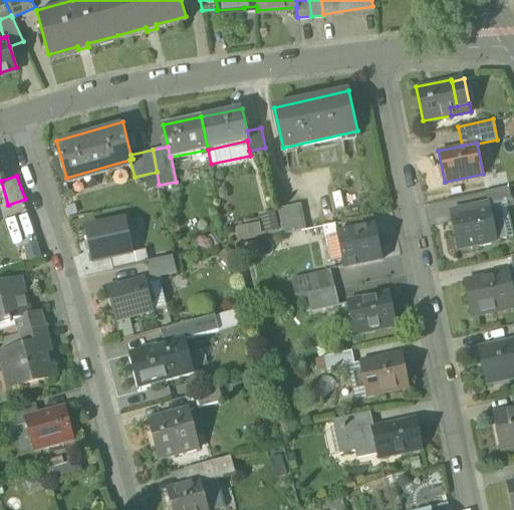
[(485,190),(487,203),(511,198),(508,185),(485,190)]
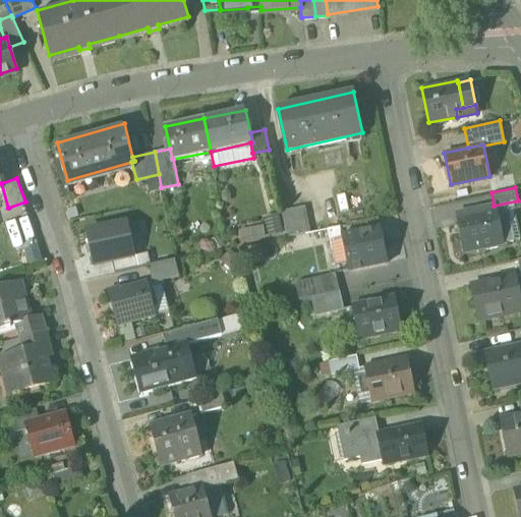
[(281,210),(287,235),(308,231),(303,205),(281,210)]
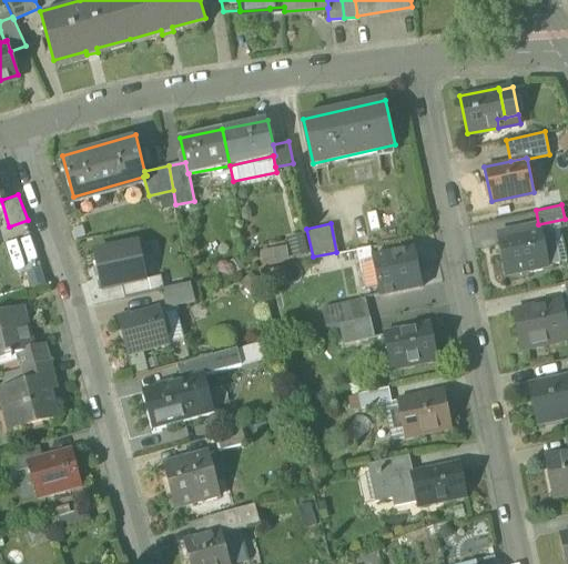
[(554,228),(561,261),(567,260),(560,225),(554,228)]
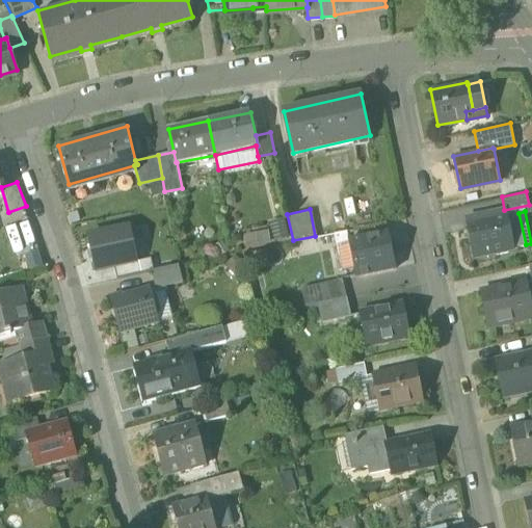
[(506,215),(513,246),(526,244),(519,213),(506,215)]
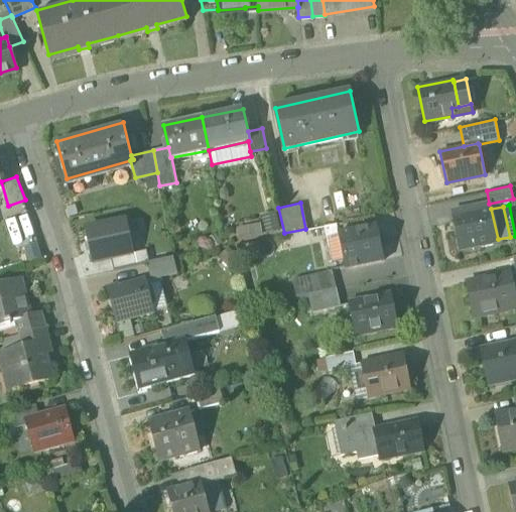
[(276,209),(261,213),(265,232),(281,228),(276,209)]
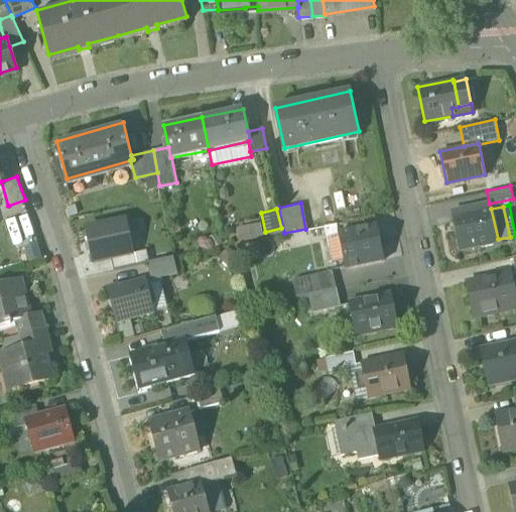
[(454,217),(460,249),(498,241),(498,239),(491,209),(454,217)]
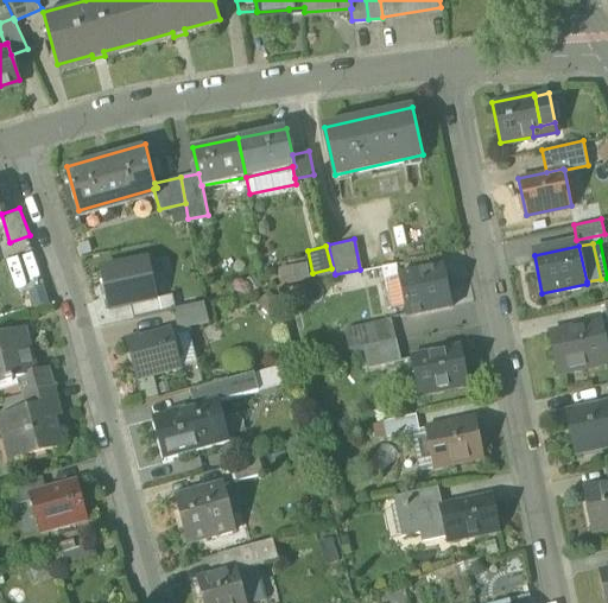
[(111,306),(133,302),(157,297),(150,256),(102,267),(111,306)]
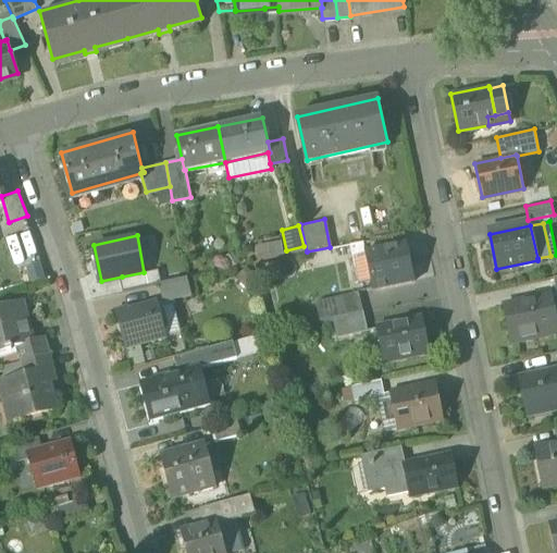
[(282,238),(254,243),(257,258),(284,253),(282,238)]
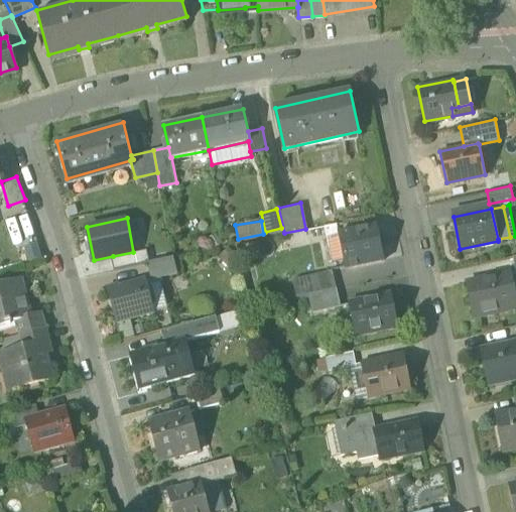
[(344,258),(346,266),(384,258),(377,226),(339,234),(344,258)]
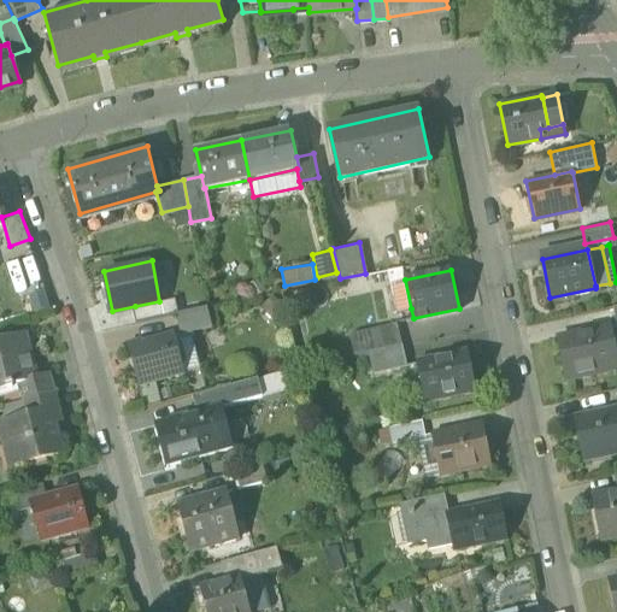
[(395,311),(411,309),(405,280),(389,283),(395,311)]
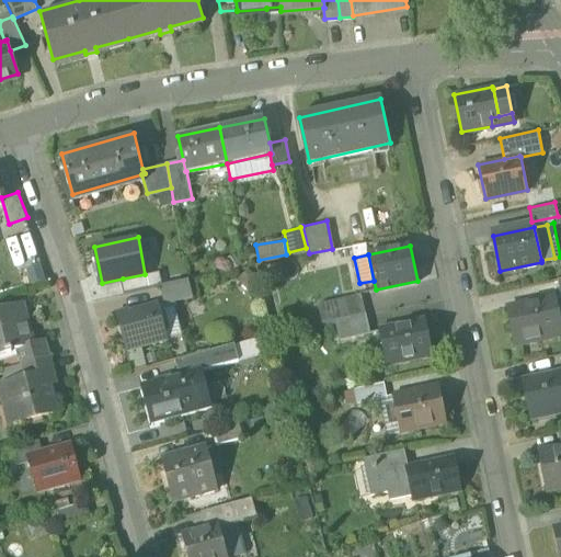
[(249,265),(237,276),(250,291),(262,279),(249,265)]
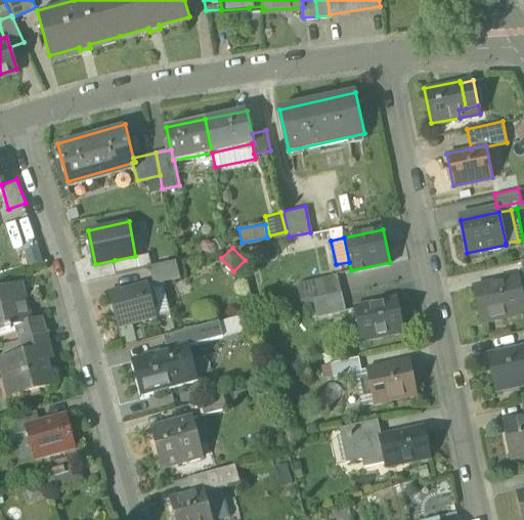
[(138,267),(135,256),(115,260),(118,271),(138,267)]
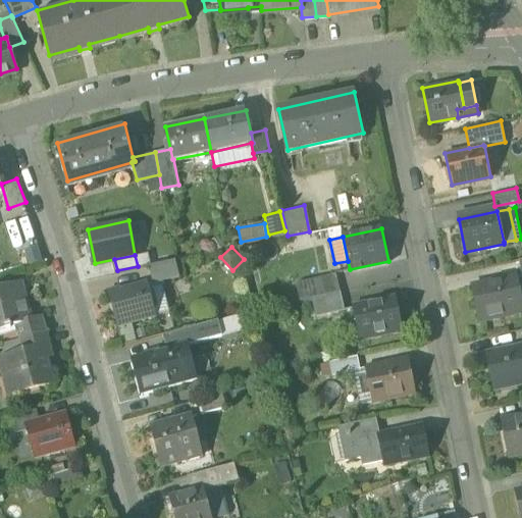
[(148,264),(151,279),(178,274),(175,258),(148,264)]
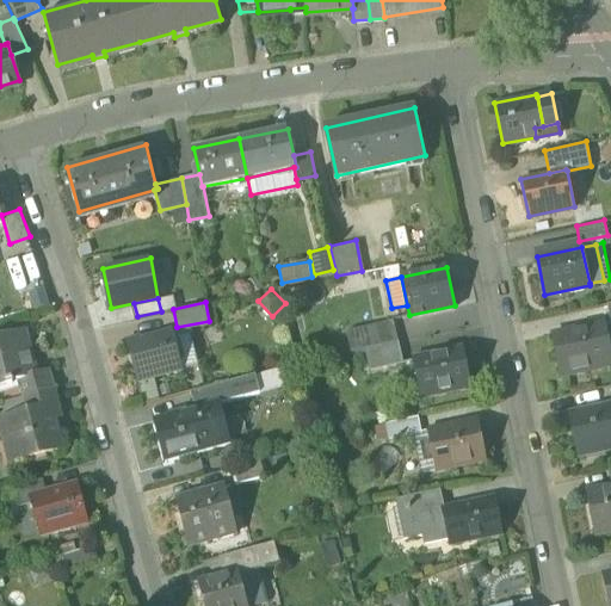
[(352,351),(364,347),(396,341),(393,321),(349,331),(352,351)]
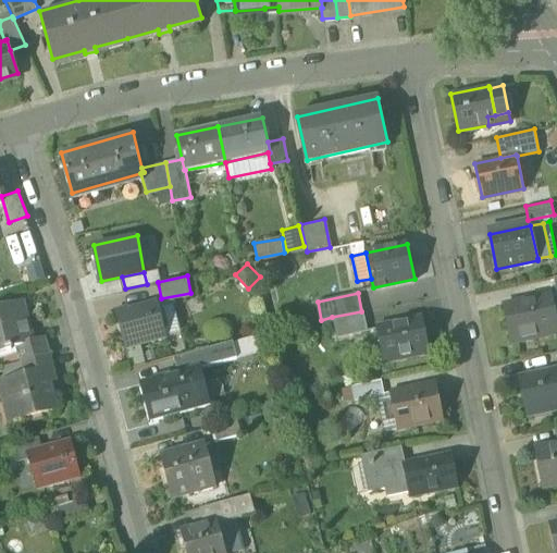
[(504,304),(511,342),(556,331),(556,326),(556,318),(551,294),(504,304)]
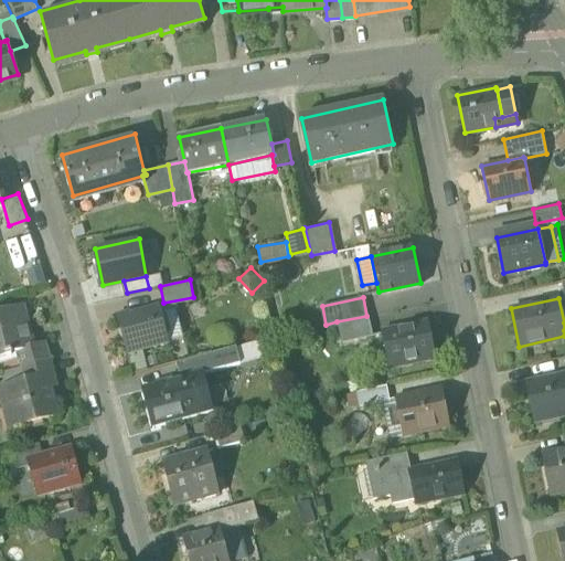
[(176,303),(160,307),(169,339),(183,336),(176,303)]
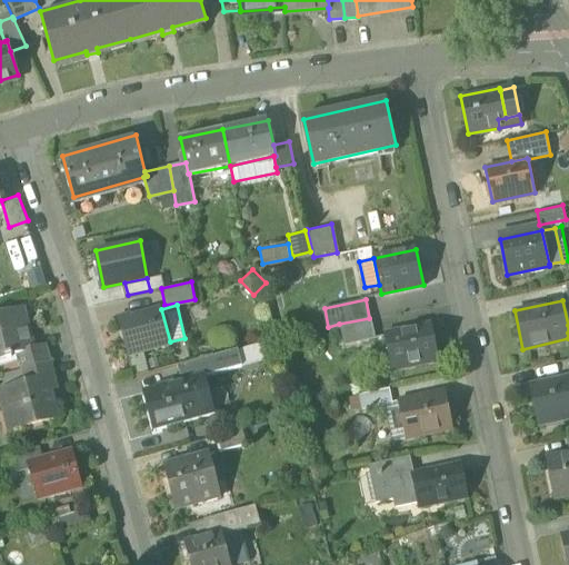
[(0,360),(19,356),(18,352),(32,348),(32,347),(22,307),(0,313),(0,360)]
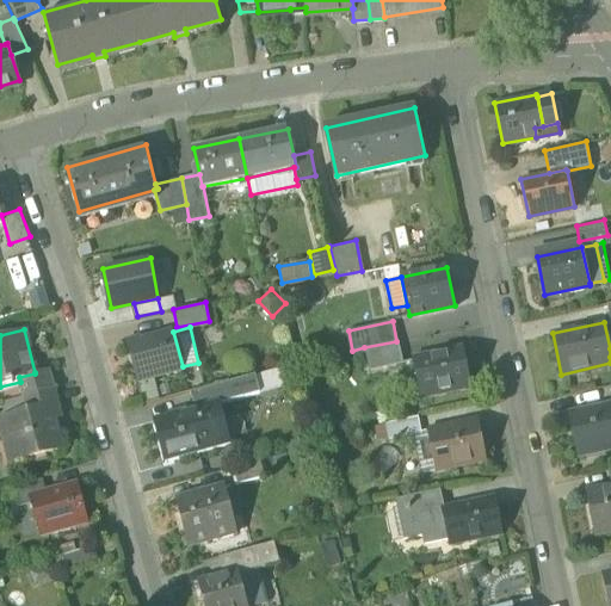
[(127,339),(136,378),(183,366),(173,332),(173,329),(142,338),(141,335),(127,339)]
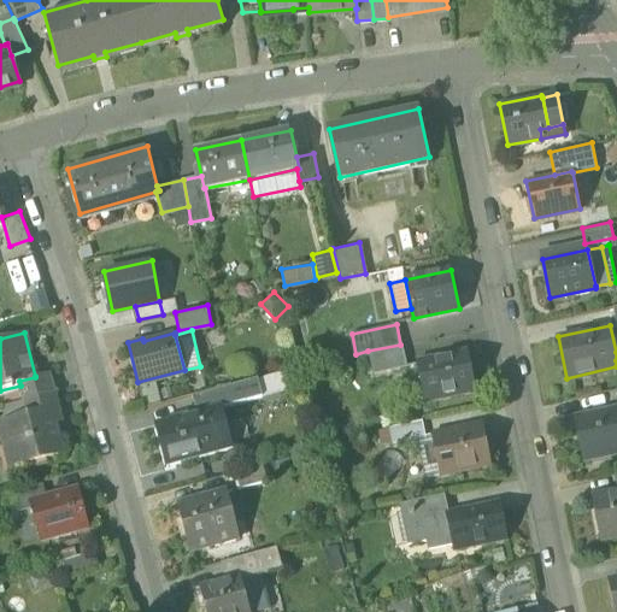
[(312,363),(356,354),(352,334),(309,342),(312,363)]
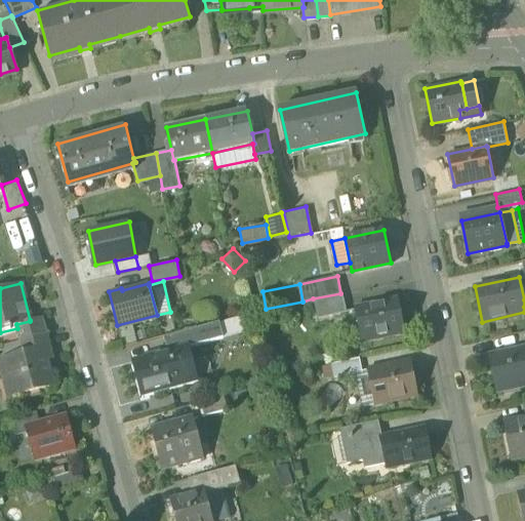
[(342,292),(340,293),(313,298),(317,316),(347,311),(342,292)]
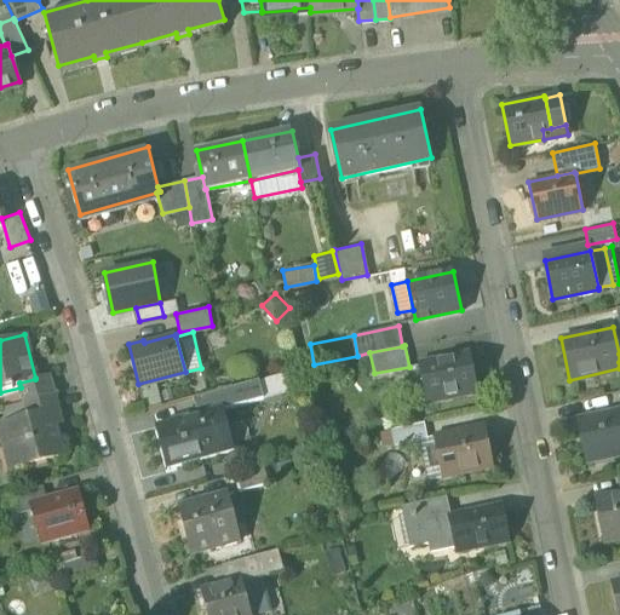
[(419,362),(428,402),(478,391),(470,352),(419,362)]
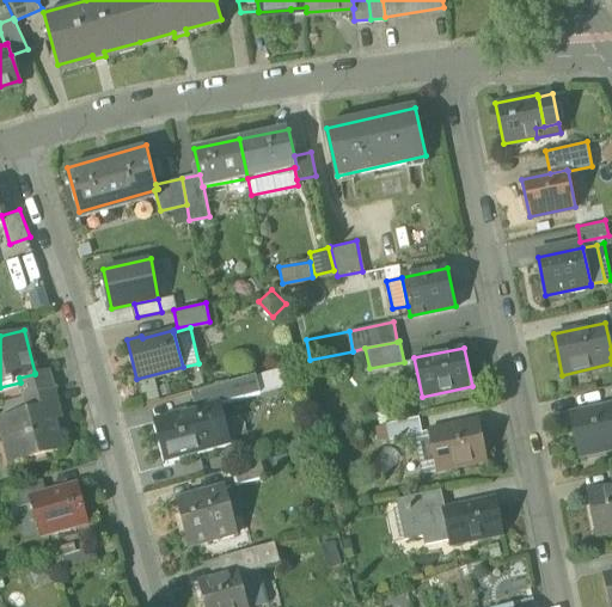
[(256,374),(261,392),(288,385),(283,367),(256,374)]
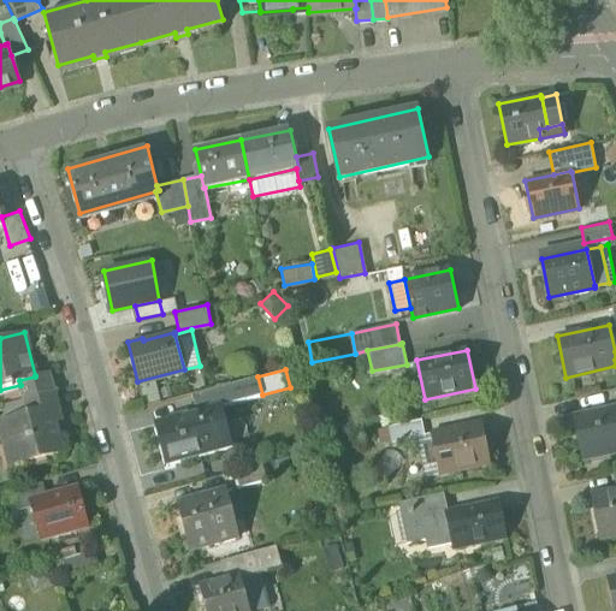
[(58,407),(53,390),(48,373),(35,377),(19,380),(21,385),(24,398),(25,397),(29,411),(51,405),(51,409),(58,407)]
